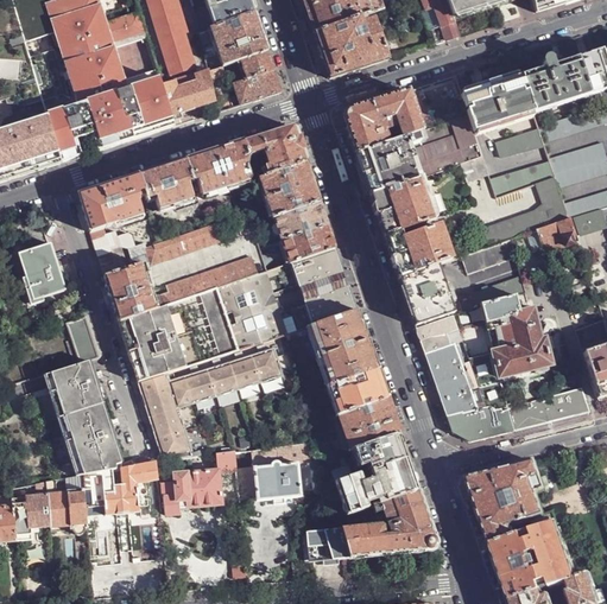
[(48,114),(61,160),(78,154),(73,138),(96,131),(102,147),(134,137),(149,132),(175,124),(172,116),(166,99),(162,82),(159,76),(124,88),(120,78),(111,46),(146,35),(139,10),(106,20),(99,0),(13,0),(25,39),(58,30),(78,93),(71,94),(73,96),(45,105),(48,114)]
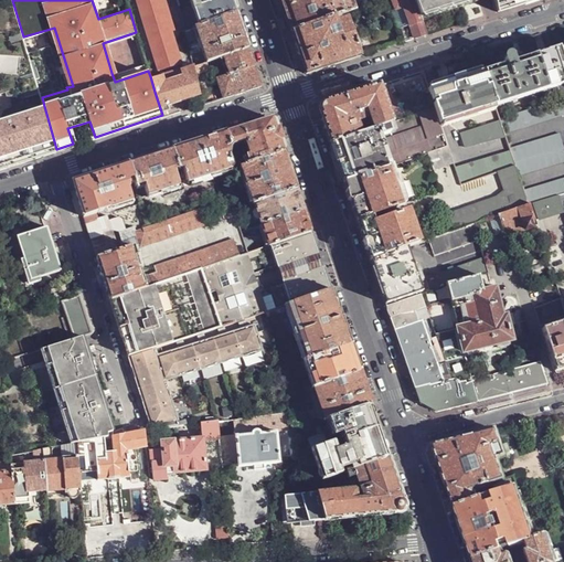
[(171,28),(161,0),(136,0),(158,69),(181,62),(171,28)]
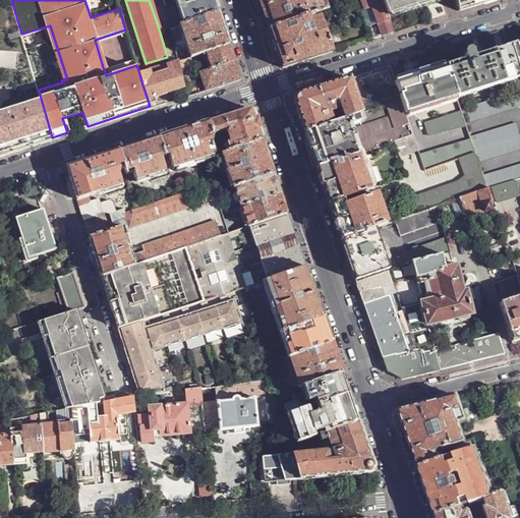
[(149,0),(158,25),(160,24),(152,0),(149,0)]
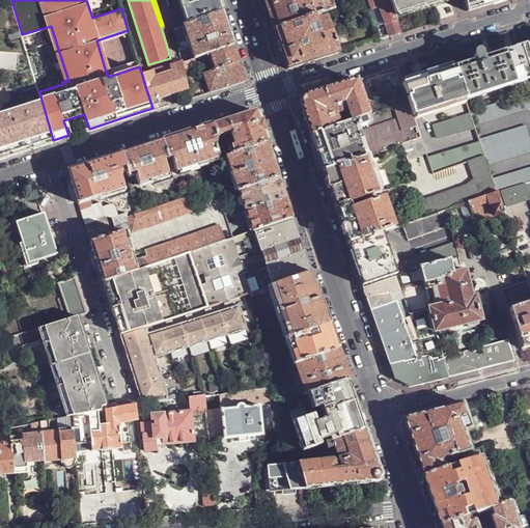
[(165,0),(169,11),(173,27),(183,24),(222,10),(218,0),(165,0)]
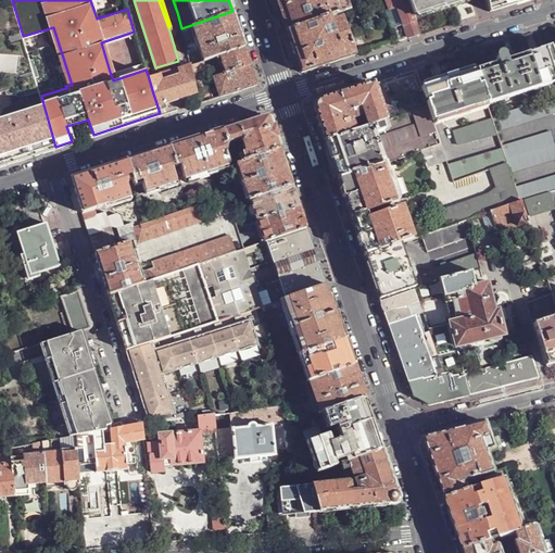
[(277,0),(281,13),(287,28),(329,13),(350,5),(348,0),(277,0)]
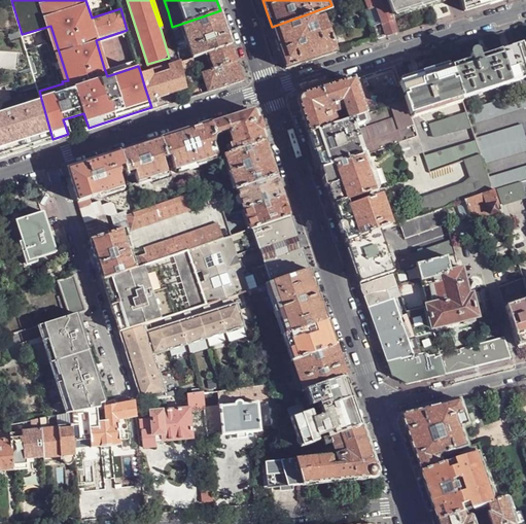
[(388,5),(386,0),(365,0),(369,7),(375,4),(385,33),(396,30),(390,9),(388,5)]
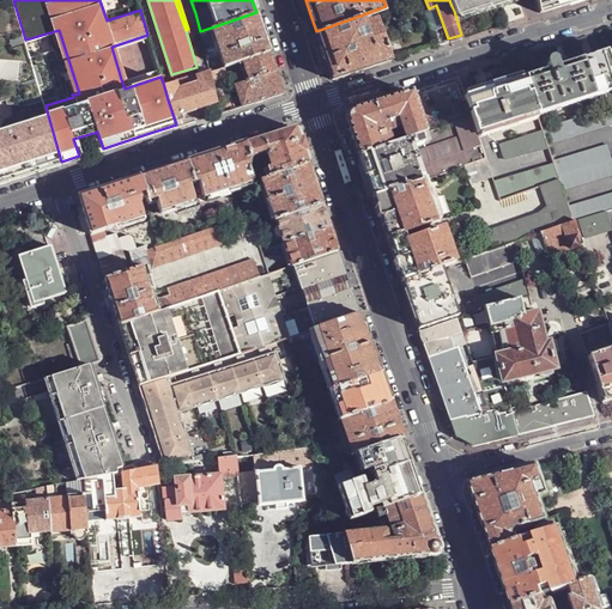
[(470,6),(471,11),(506,0),(471,0),(452,6),(454,11),(455,11),(470,6)]
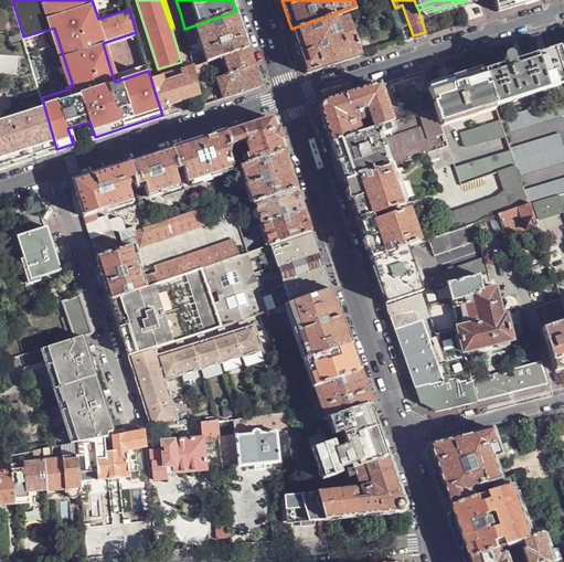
[(242,30),(236,11),(194,25),(199,36),(202,46),(206,59),(216,55),(248,45),(242,30)]
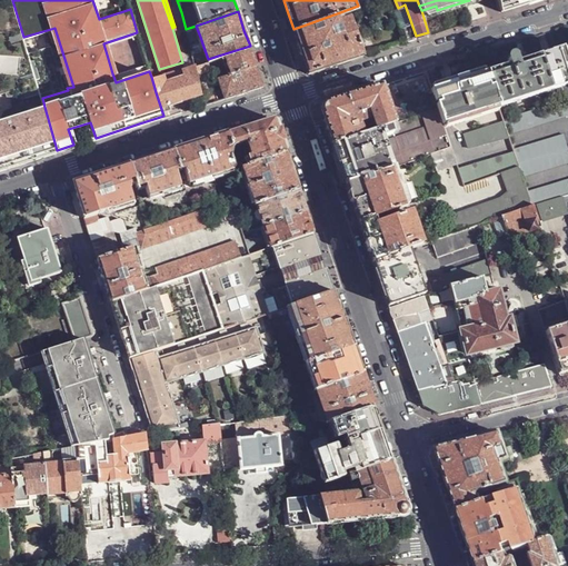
[(337,13),(294,29),(302,57),(308,72),(362,53),(350,15),(338,19),(337,13)]
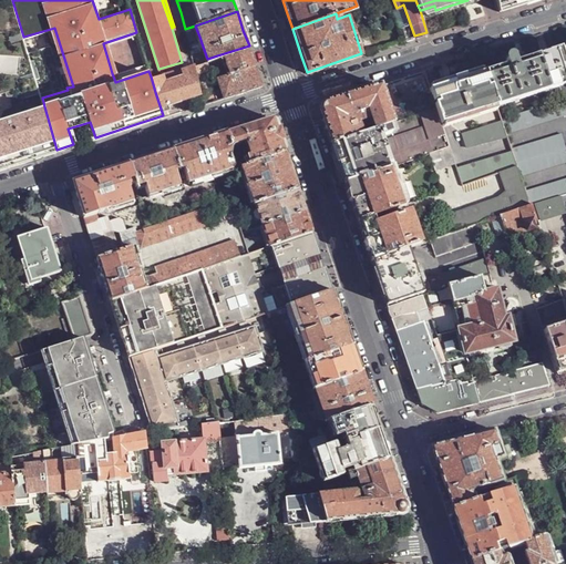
[(185,29),(188,41),(199,37),(195,26),(185,29)]
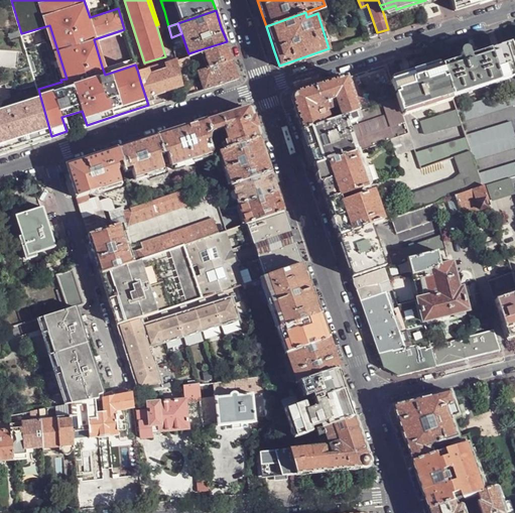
[(486,30),(491,46),(498,44),(493,27),(486,30)]
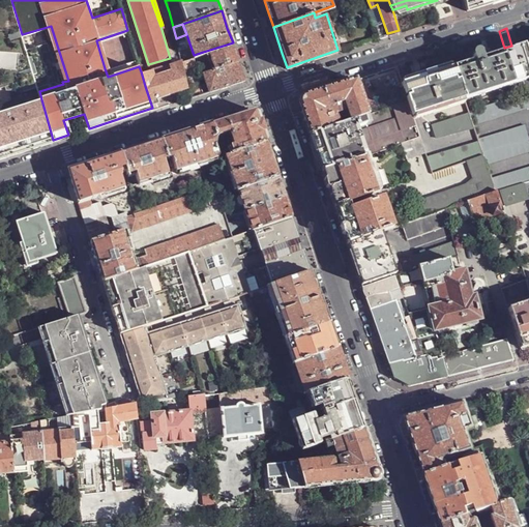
[(511,46),(521,78),(528,75),(528,64),(522,41),(511,46)]
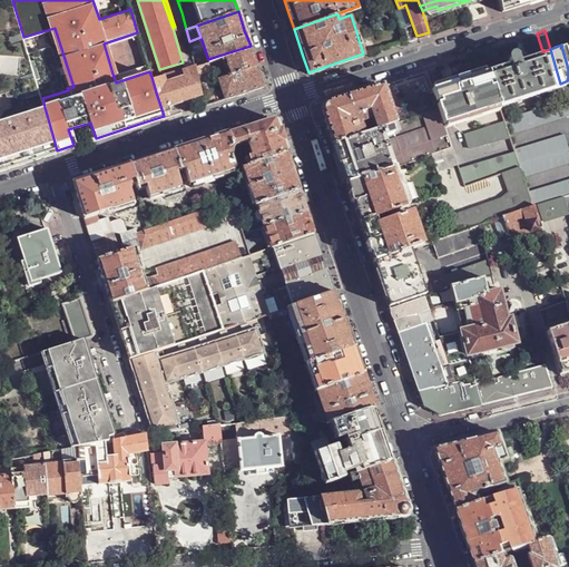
[(254,56),(251,46),(218,56),(225,75),(256,65),(254,56)]
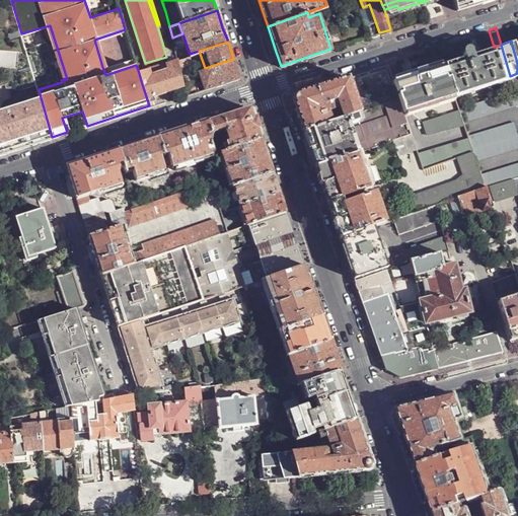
[(186,43),(174,47),(176,58),(190,54),(186,43)]
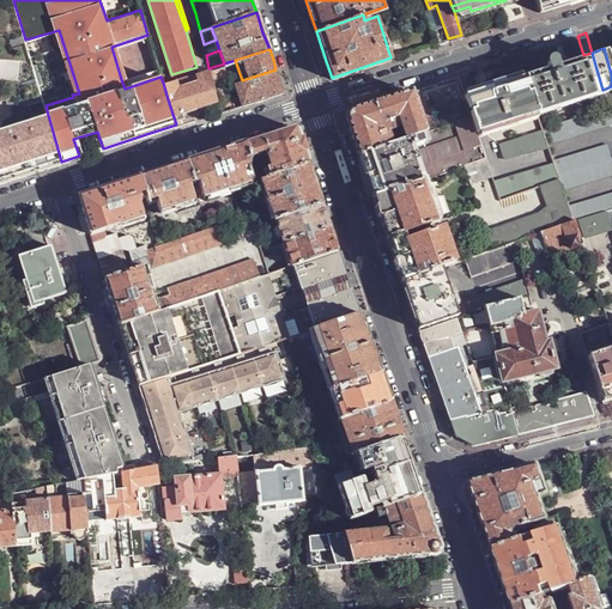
[(534,111),(603,90),(592,53),(583,55),(568,60),(565,55),(545,61),(547,67),(522,74),(534,111)]
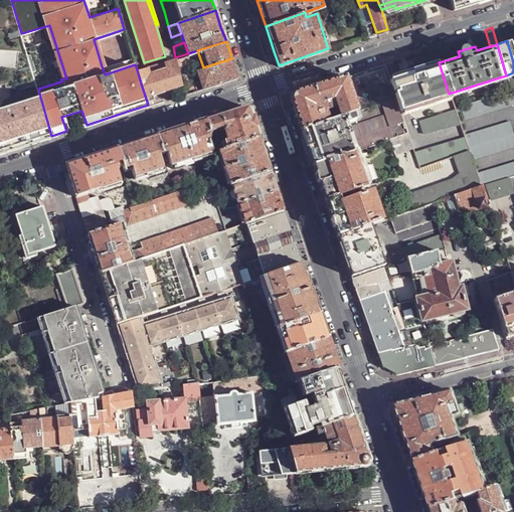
[(188,53),(175,57),(179,74),(191,70),(194,69),(188,53)]
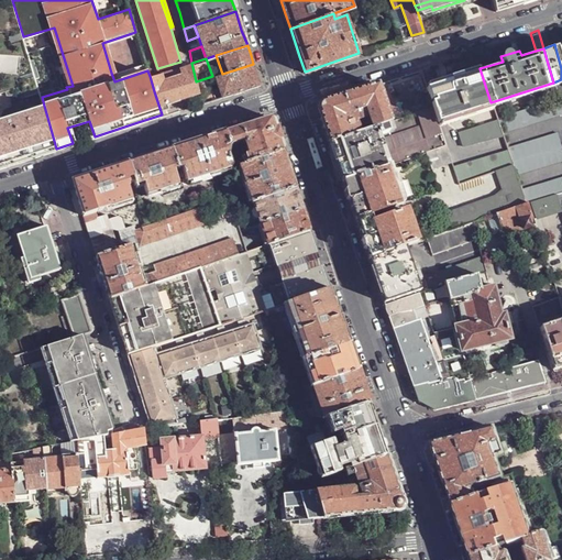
[(111,73),(114,81),(147,70),(145,62),(111,73)]
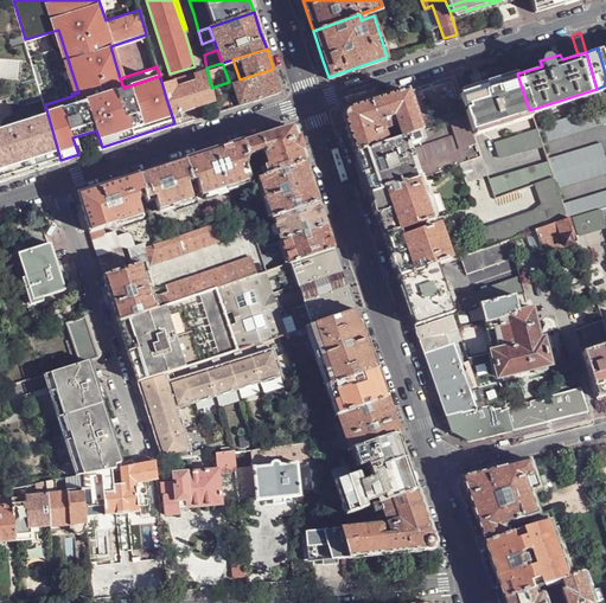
[(211,88),(206,68),(161,82),(166,98),(172,116),(174,123),(184,120),(183,114),(180,109),(214,98),(211,88)]
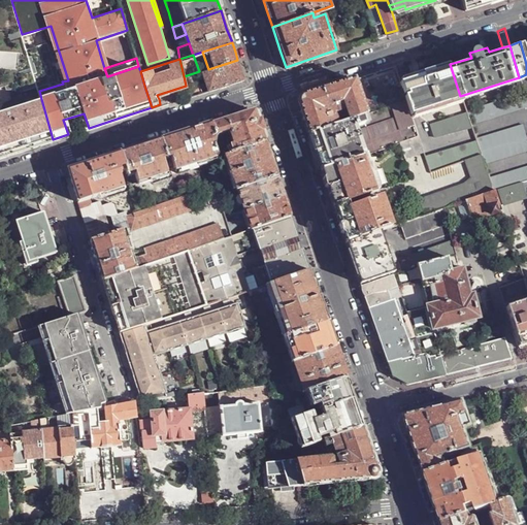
[(208,90),(244,78),(240,69),(237,60),(208,69),(201,70),(208,90)]
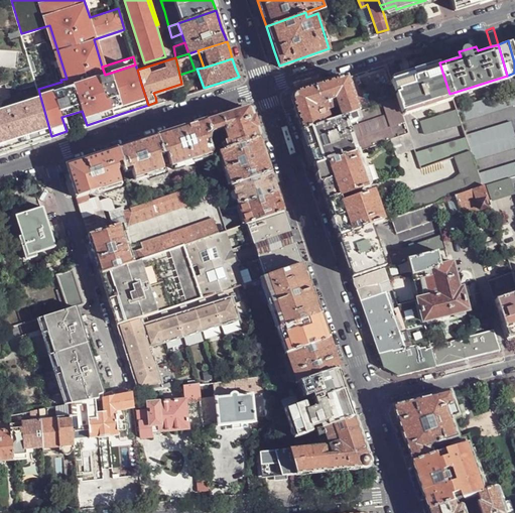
[(391,81),(390,79),(385,62),(345,75),(351,93),(352,94),(391,81)]
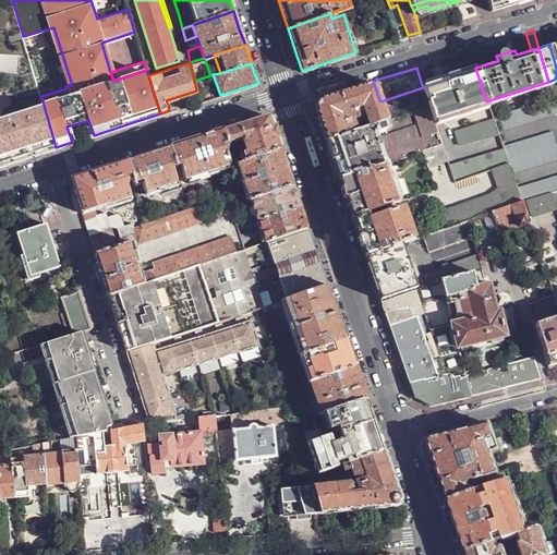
[(442,116),(486,101),(475,68),(431,82),(442,116)]
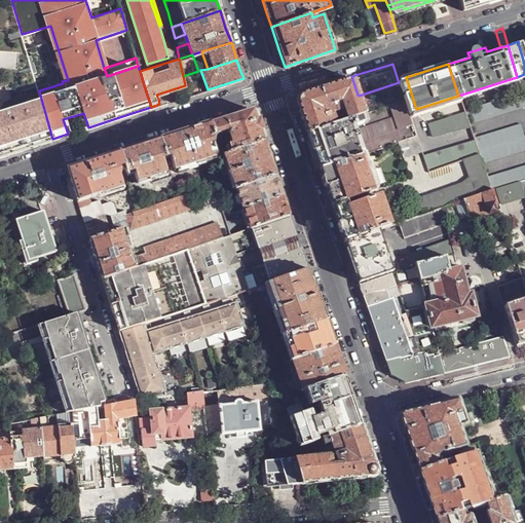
[(195,72),(183,76),(185,85),(187,96),(201,91),(195,72)]
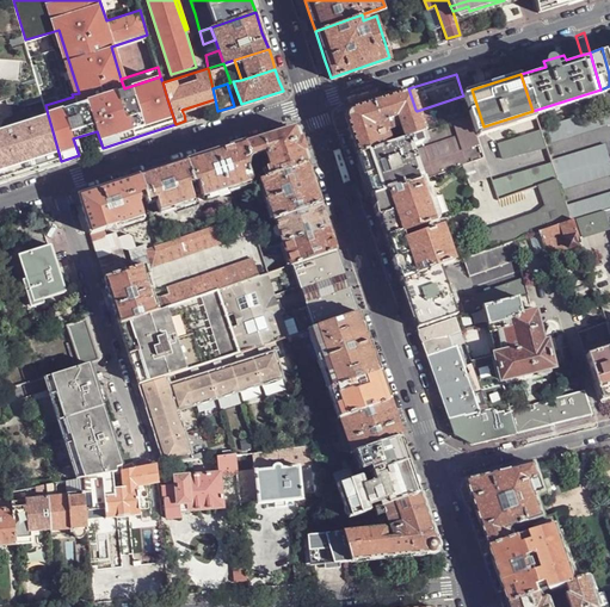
[(351,137),(357,152),(388,141),(384,129),(387,129),(386,125),(383,119),(394,115),(396,122),(401,136),(418,130),(423,129),(417,111),(416,110),(408,88),(349,107),(347,109),(345,111),(344,115),(351,137)]
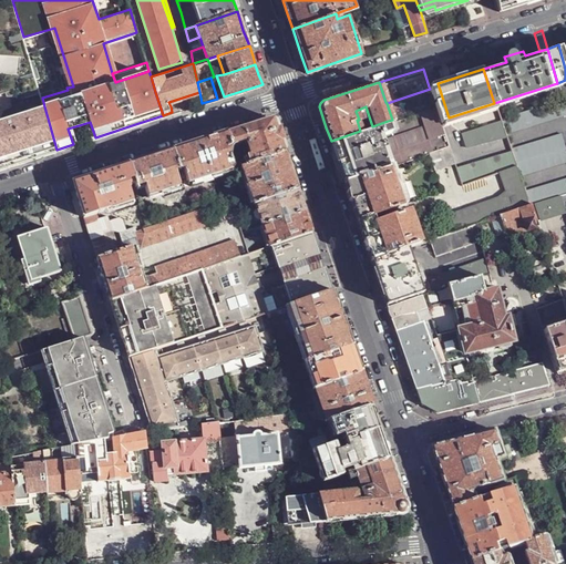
[(435,105),(440,121),(449,118),(438,83),(429,86),(430,89),(435,105)]
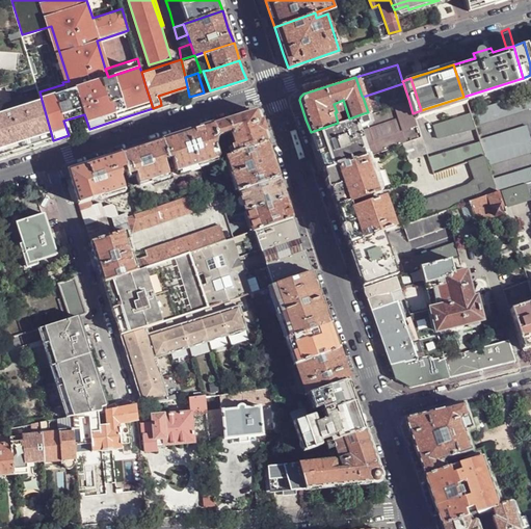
[(530,98),(529,90),(469,108),(469,110),(473,123),(474,123),(529,106),(530,104),(530,103),(530,98)]
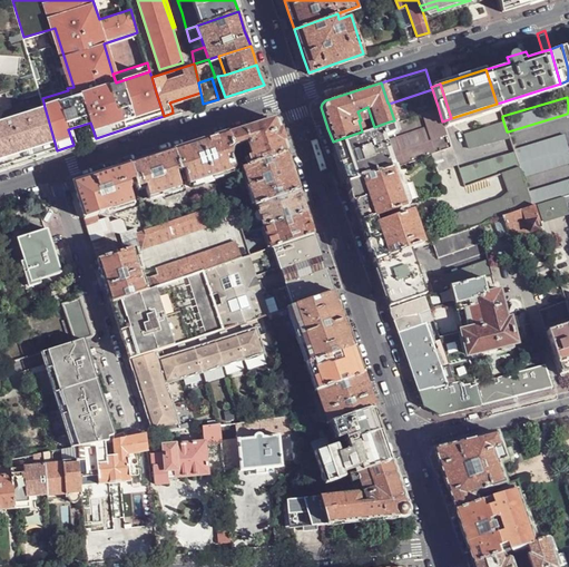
[(383,134),(394,164),(430,152),(440,148),(450,145),(442,121),(438,106),(394,120),(395,125),(392,126),(393,130),(383,134)]
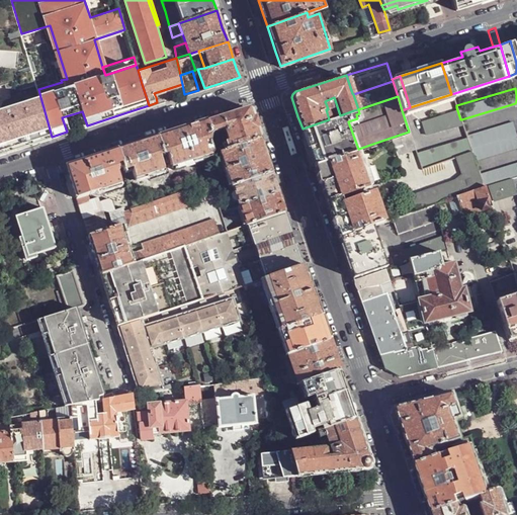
[(0,153),(52,137),(40,97),(0,109),(0,153)]
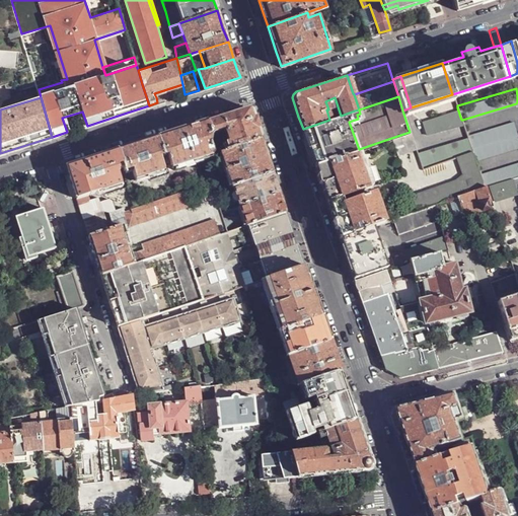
[(325,101),(327,106),(337,103),(335,97),(325,101)]
